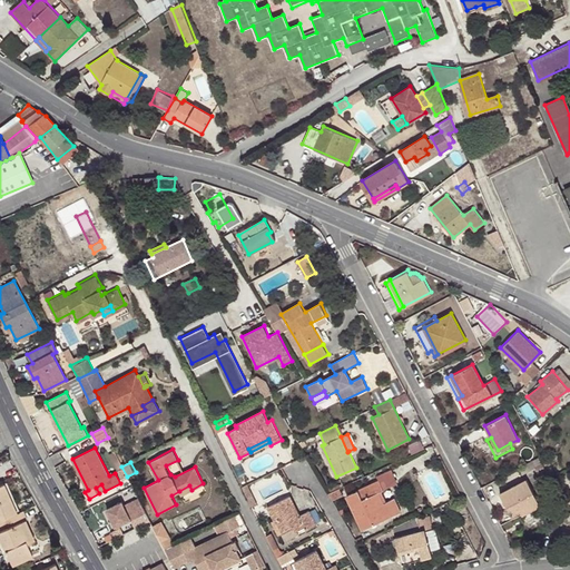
[(547,474),(542,463),(534,467),(540,478),(547,474)]
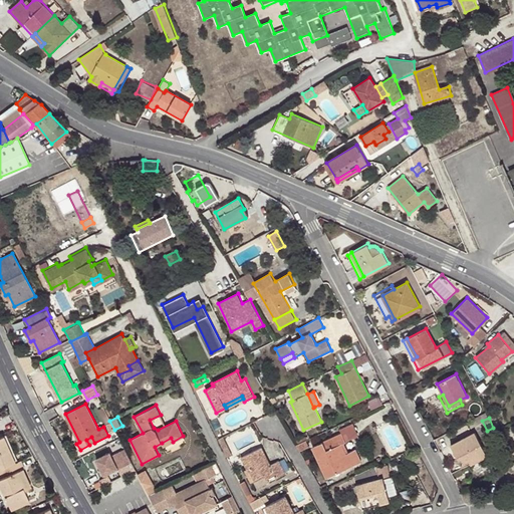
[(461,464),(469,460),(485,452),(475,432),(451,445),(461,464)]
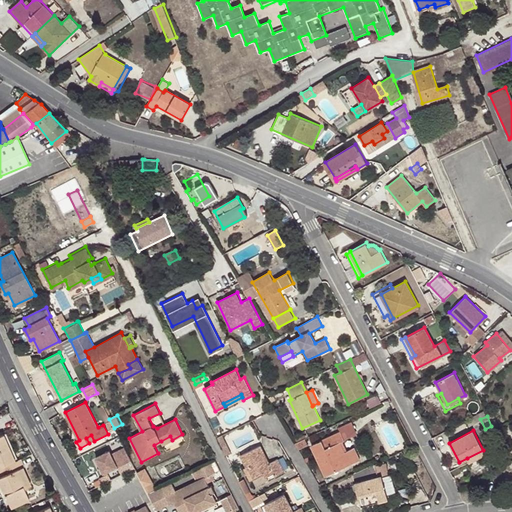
[(340,443),(345,440),(341,431),(312,445),(326,475),(359,460),(354,448),(349,450),(344,452),(340,443)]
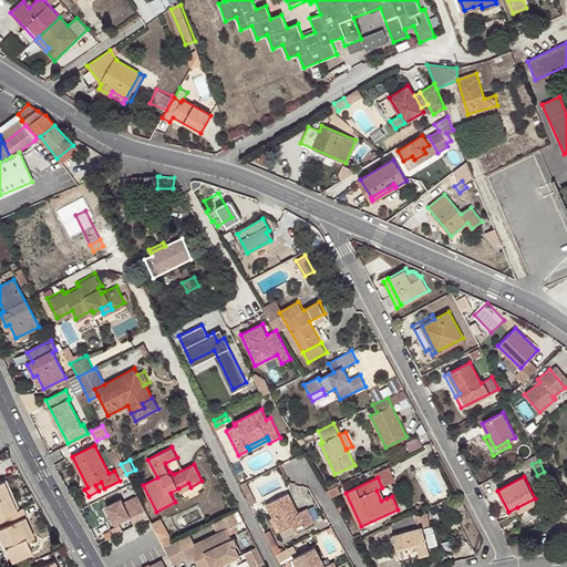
[(0,482),(0,516),(17,509),(3,481),(0,482)]
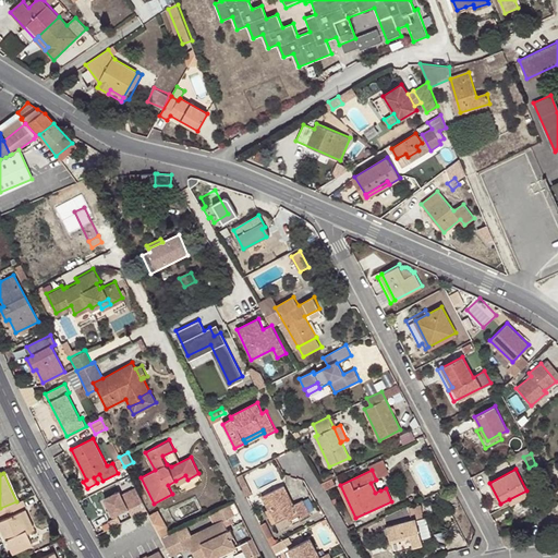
[(243,473),(238,476),(247,496),(253,493),(243,473)]
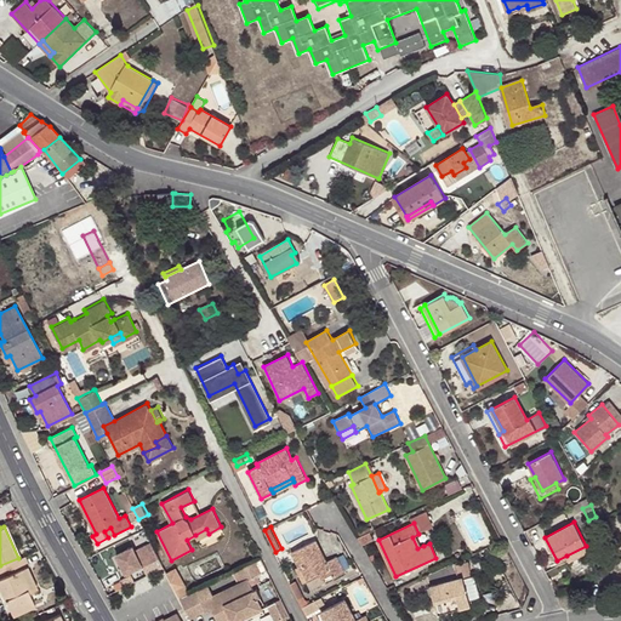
[(104,531),(108,537),(114,535),(110,528),(104,531)]
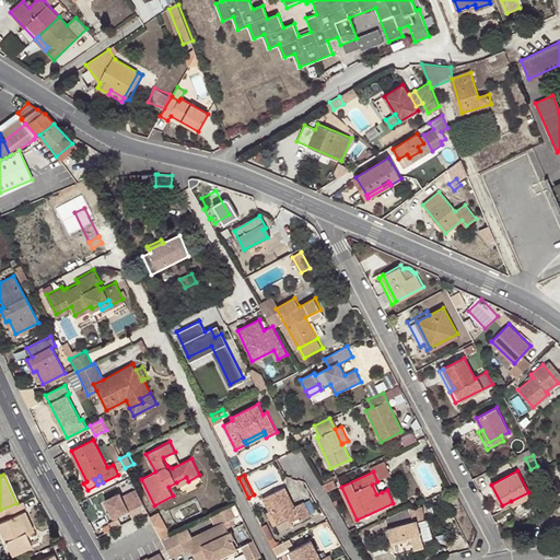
[(323,485),(326,491),(337,486),(333,479),(323,485)]
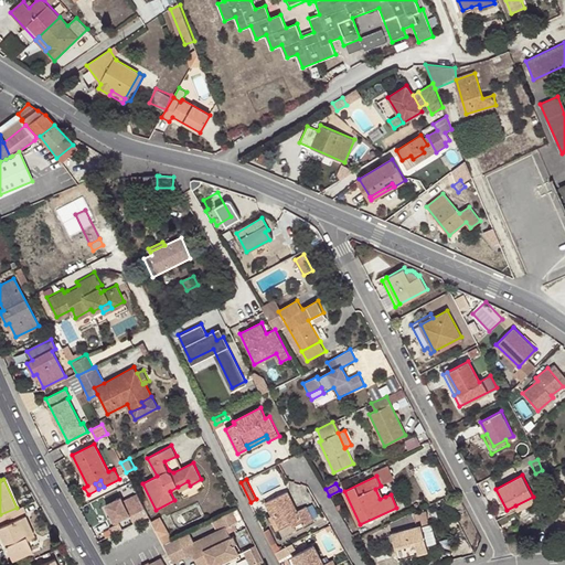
[(385,497),(381,486),(375,489),(380,499),(385,497)]
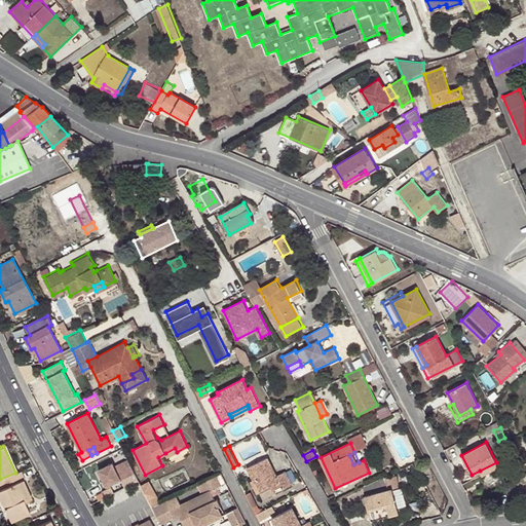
[(268,457),(247,467),(253,480),(259,492),(265,489),(272,487),(273,490),(280,486),(283,489),(292,485),(286,471),(276,475),(268,457)]
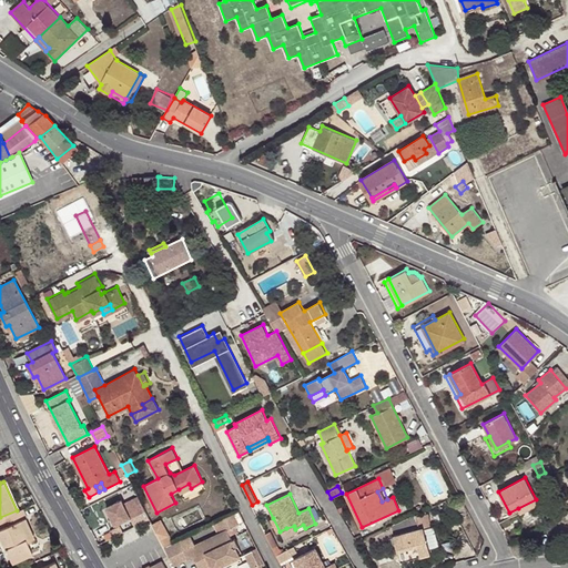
[(123,505),(134,527),(150,519),(139,497),(123,505)]
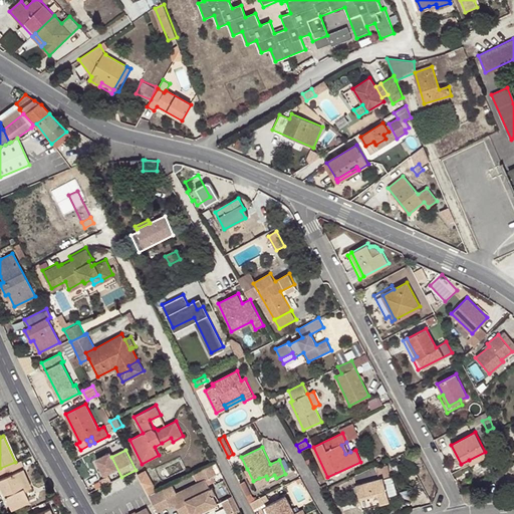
[(485,452),(469,460),(471,464),(487,456),(485,452)]
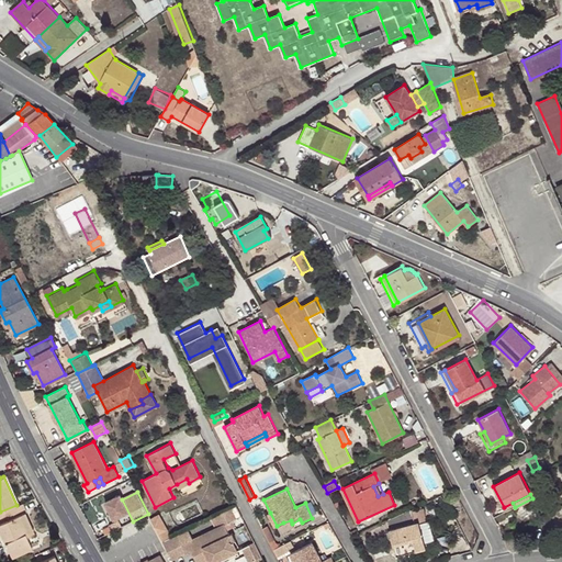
[(25,512),(22,503),(17,505),(0,512),(0,530),(10,552),(31,543),(26,536),(30,535),(20,514),(24,512),(25,512)]
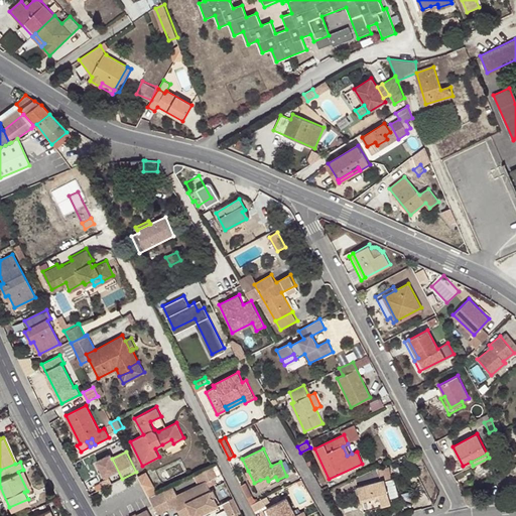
[(176,495),(171,486),(161,491),(169,508),(174,506),(179,515),(196,515),(218,505),(210,490),(206,481),(216,475),(211,466),(197,474),(201,483),(176,495)]
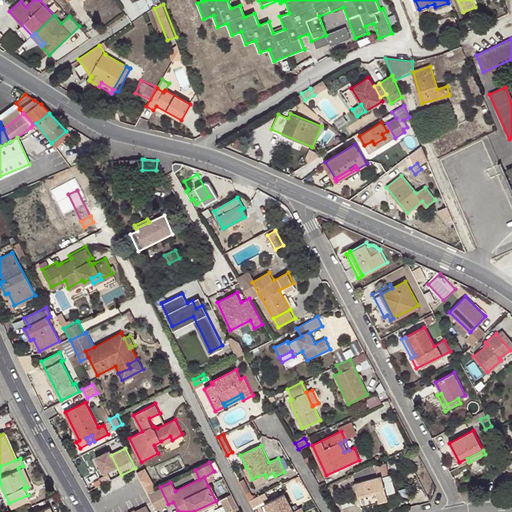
[(385,462),(375,465),(378,476),(382,475),(388,473),(385,462)]
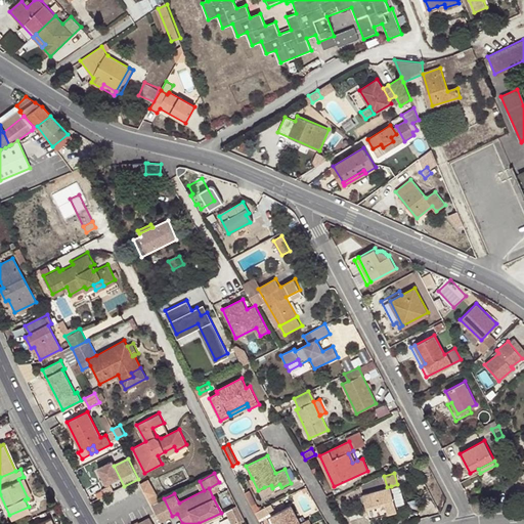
[(384,474),(362,484),(368,513),(396,507),(391,486),(387,487),(384,476),(384,474)]
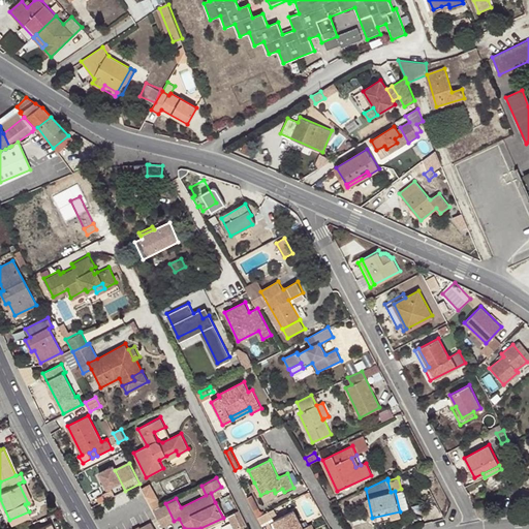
[(31,501),(23,481),(19,484),(28,503),(31,501)]
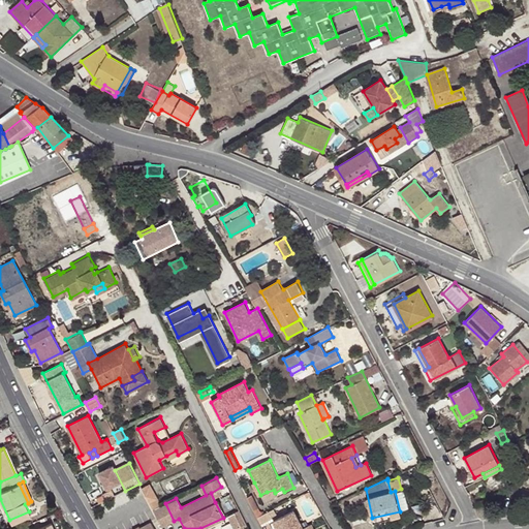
[(150,483),(142,488),(149,502),(157,498),(150,483)]
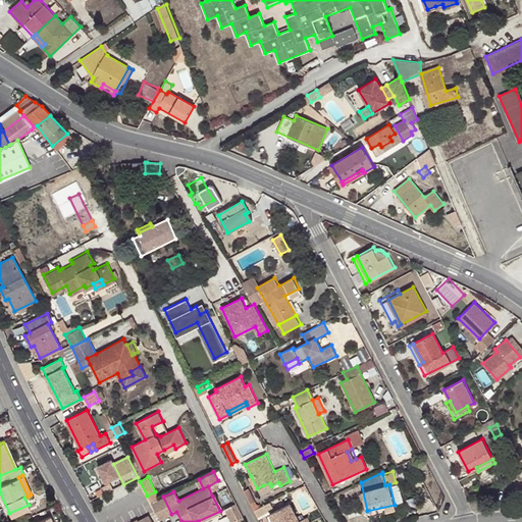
[(251,476),(248,477),(254,490),(257,488),(251,476)]
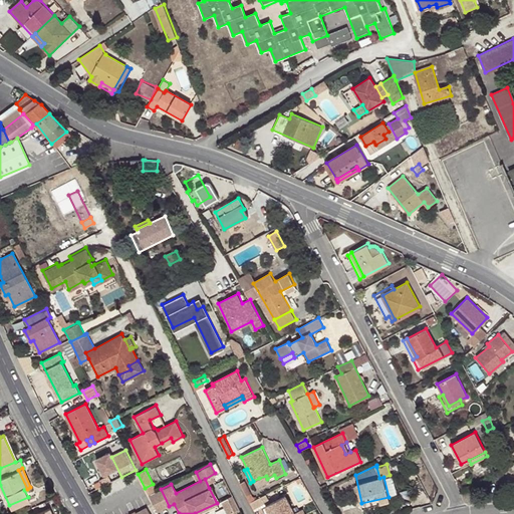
[(153,484),(145,488),(149,495),(157,491),(153,484)]
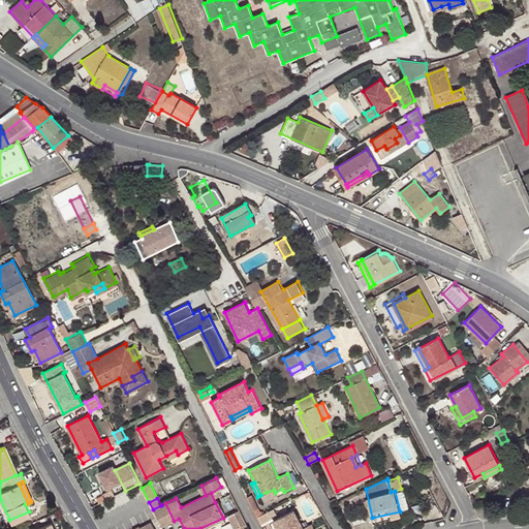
[(217,501),(215,502),(223,518),(225,517),(217,501)]
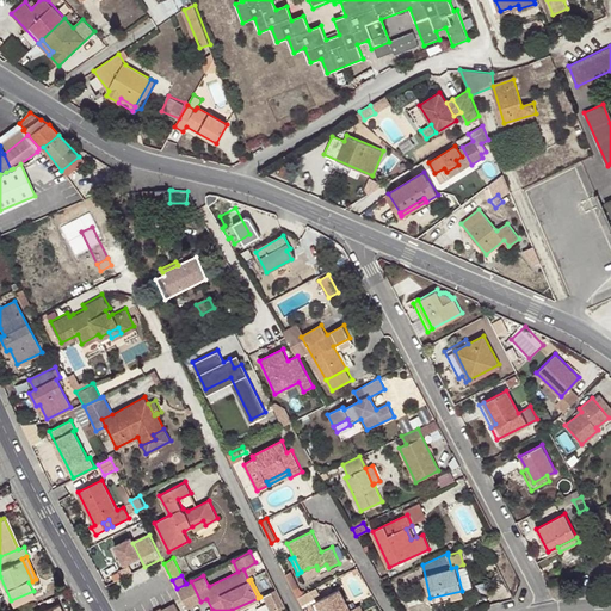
[(186,584),(177,588),(186,609),(201,602),(191,581),(186,584)]
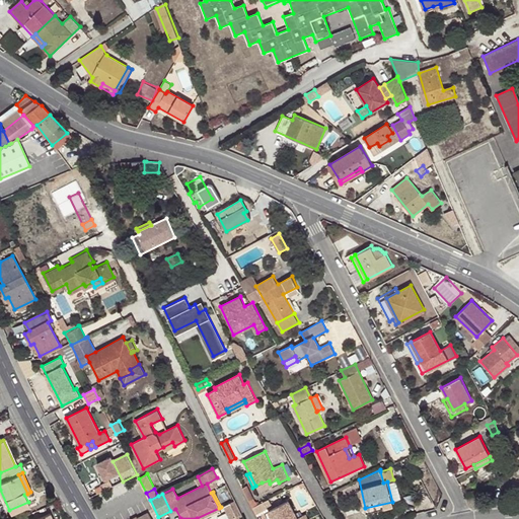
[(252,508),(257,517),(270,511),(273,518),(307,518),(305,515),(297,518),(296,518),(288,502),(274,509),(269,499),(252,508)]
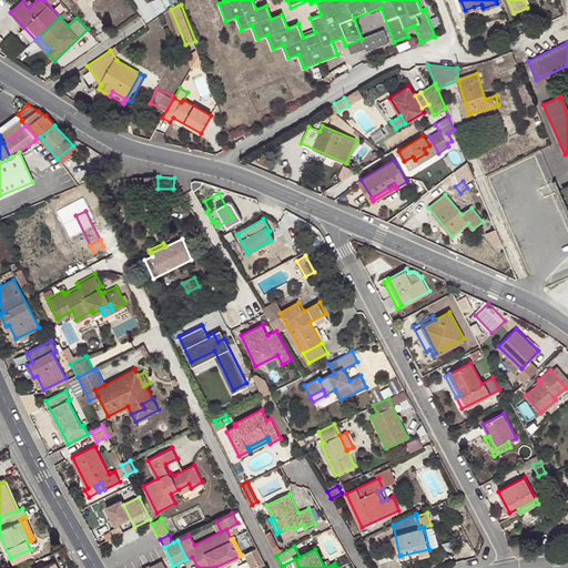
[(31,549),(10,558),(12,563),(32,554),(31,549)]
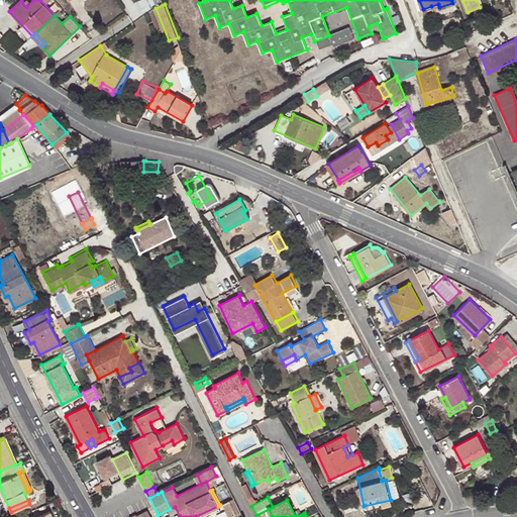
[(391,500),(364,506),(365,510),(392,504),(391,500)]
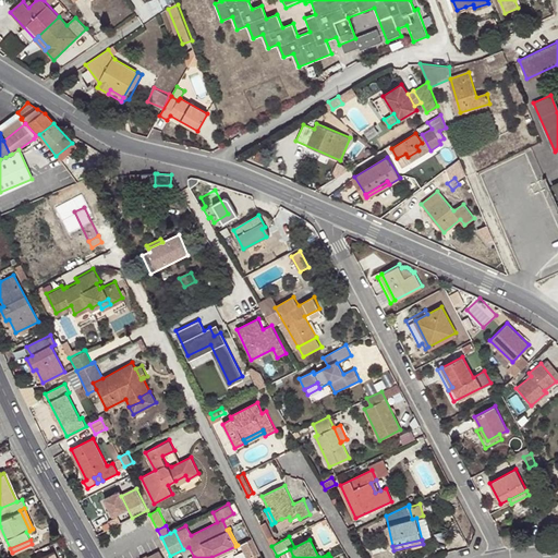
[(254,557),(246,541),(240,544),(245,557),(254,557)]
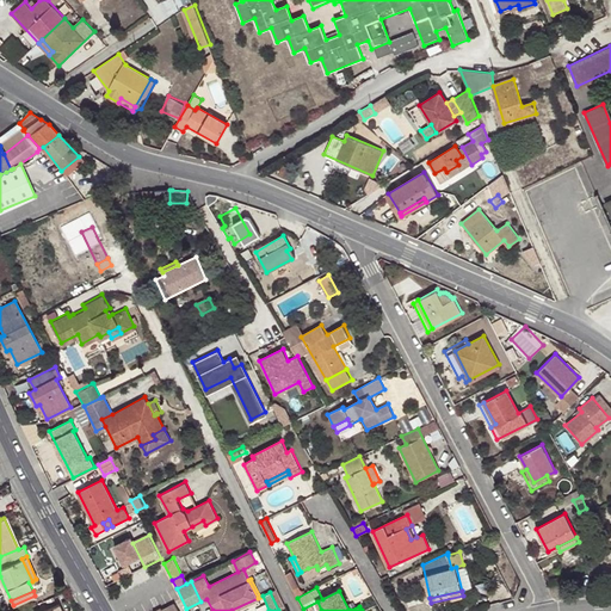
[(258,598),(232,610),(241,610),(259,603),(258,598)]
